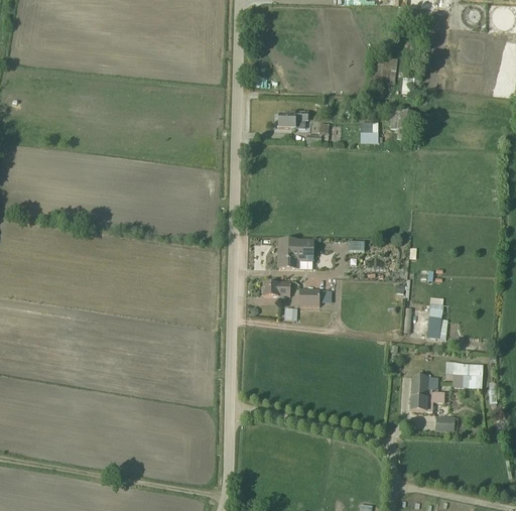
[(384,57),(373,56),(369,89),(380,90),(384,57)]
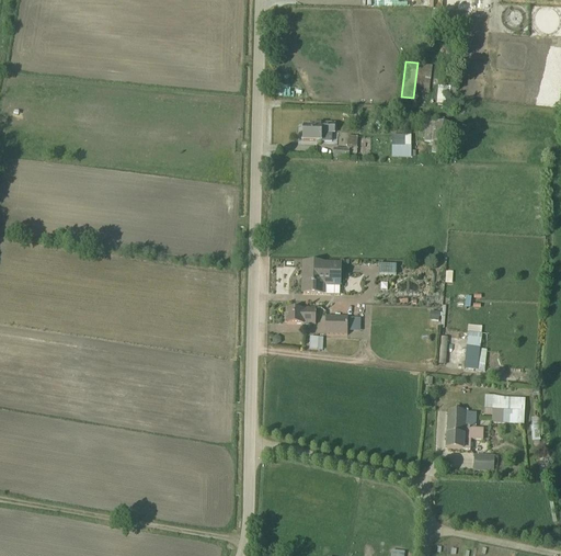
[(450,86),(437,84),(436,102),(449,103),(450,86)]
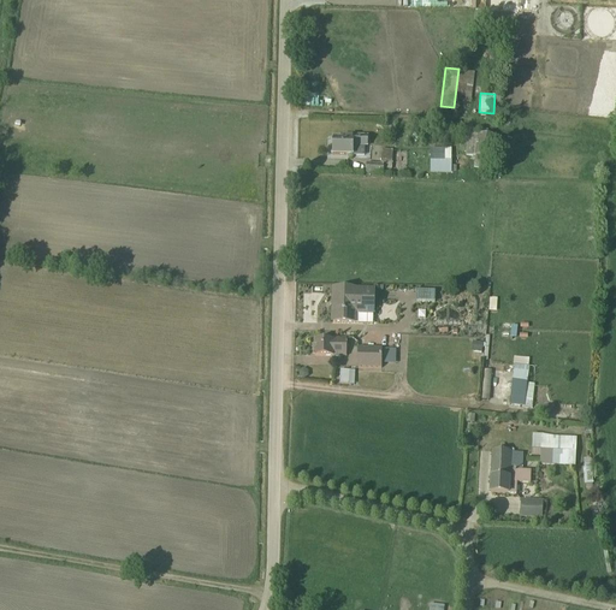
[(455,125),(439,124),(439,140),(455,140),(455,125)]
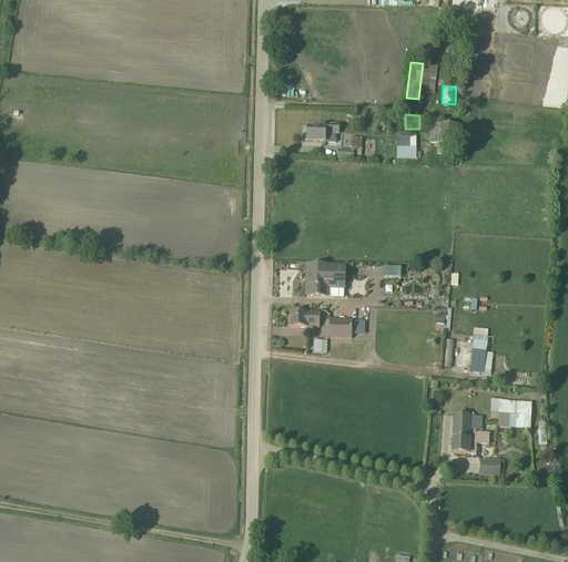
[(466,124),(430,120),(428,141),(464,145),(466,124)]
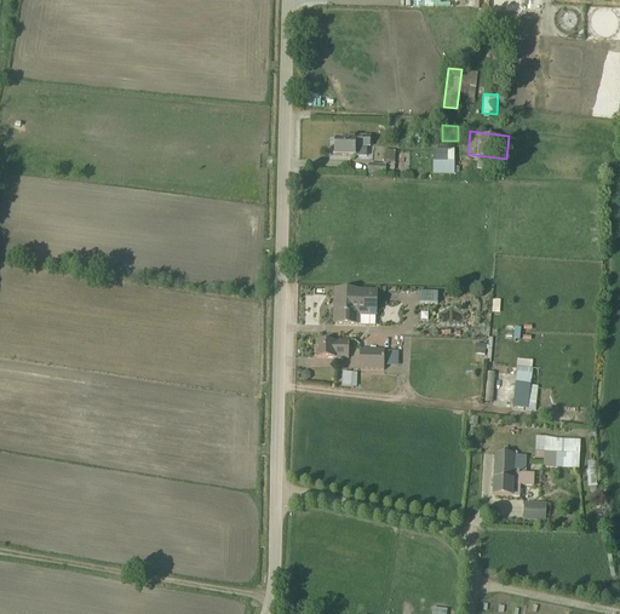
[(371,136),(345,135),(345,138),(336,138),(334,154),(366,155),(367,147),(371,147),(371,136)]
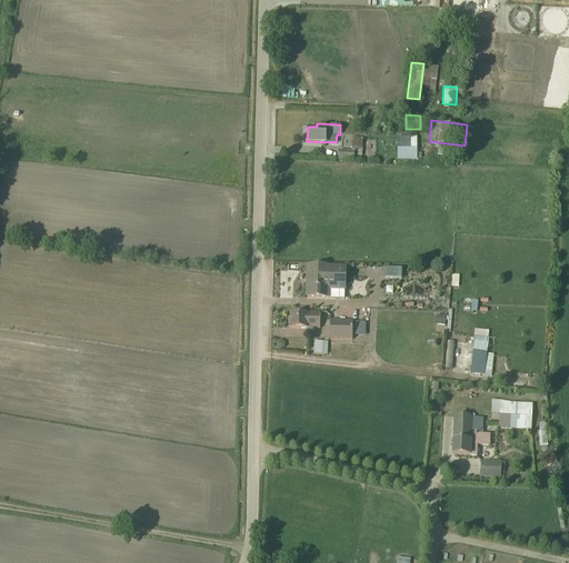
[(416,134),(397,134),(397,157),(416,157),(416,134)]
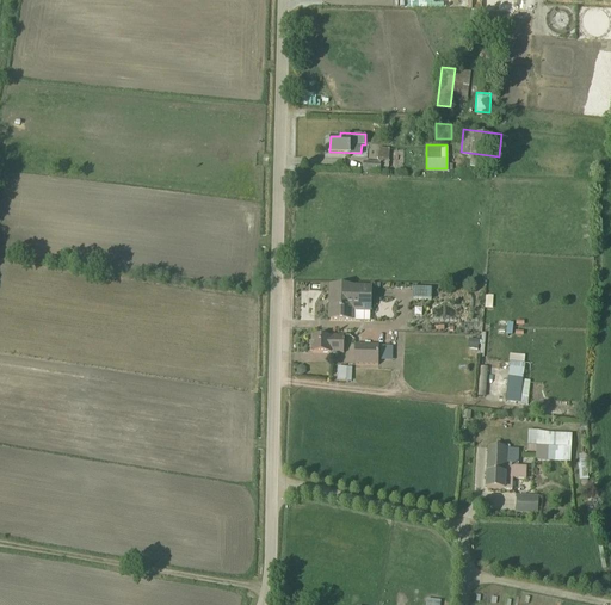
[(389,166),(389,147),(378,146),(377,161),(364,160),(364,170),(380,171),(381,166),(389,166)]
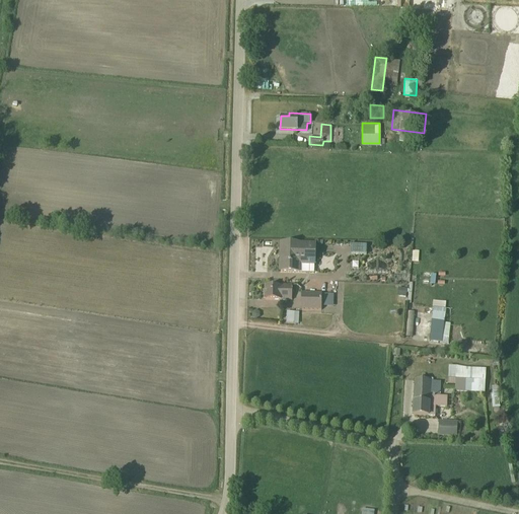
[(278,271),(314,272),(316,242),(279,241),(278,271)]
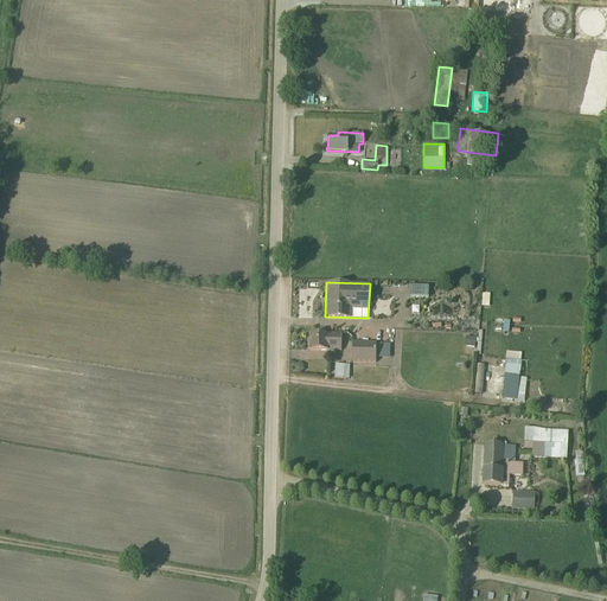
[(428,283),(410,283),(410,293),(428,294),(428,283)]
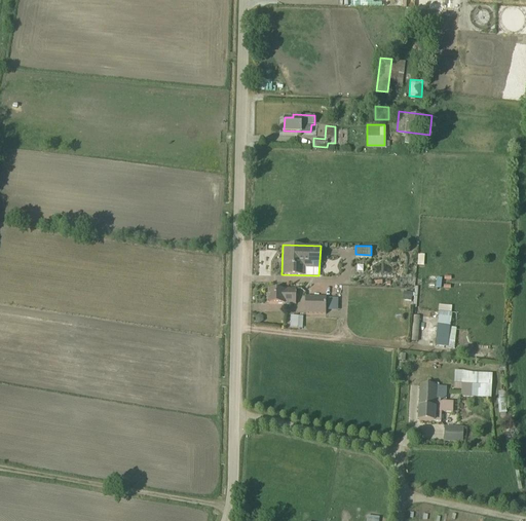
[(259,271),(271,272),(272,248),(260,247),(259,271)]
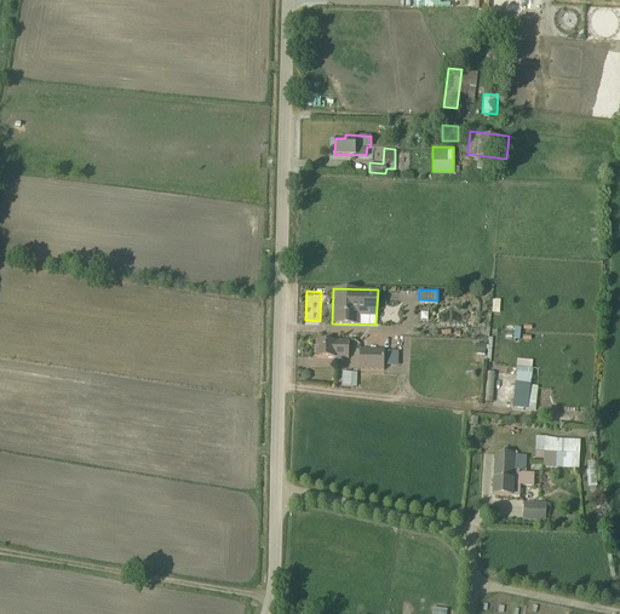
[(334,340),(316,340),(315,356),(349,357),(349,338),(334,338),(334,340)]
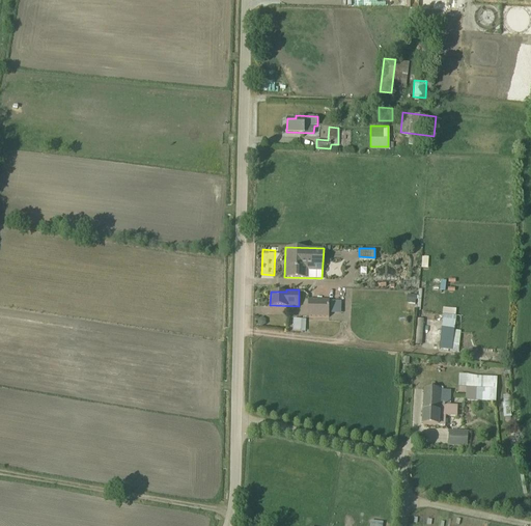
[(342,300),(308,298),(308,315),(329,315),(329,311),(341,312),(342,300)]
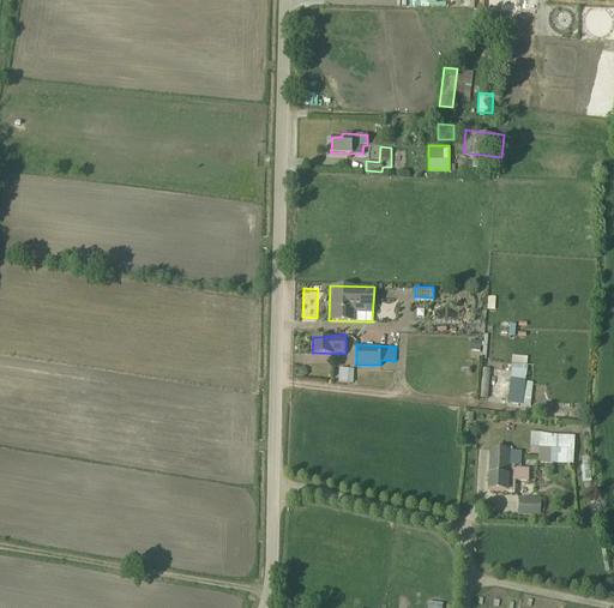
[(349,380),(349,367),(339,366),(338,380),(349,380)]
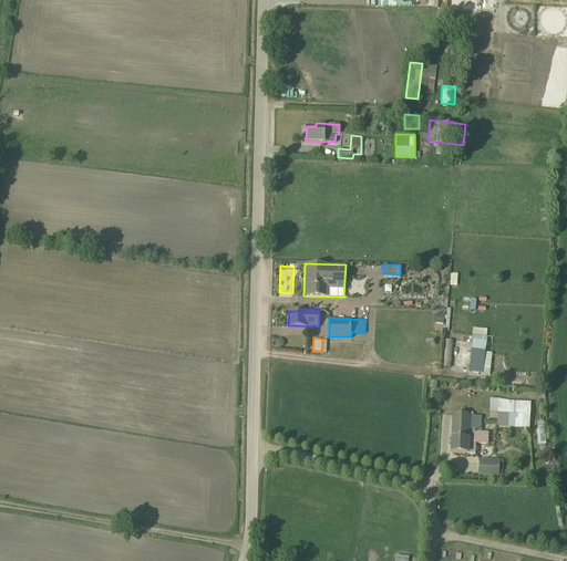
[(486,340),(472,338),(468,370),(488,372),(491,352),(485,352),(486,340)]
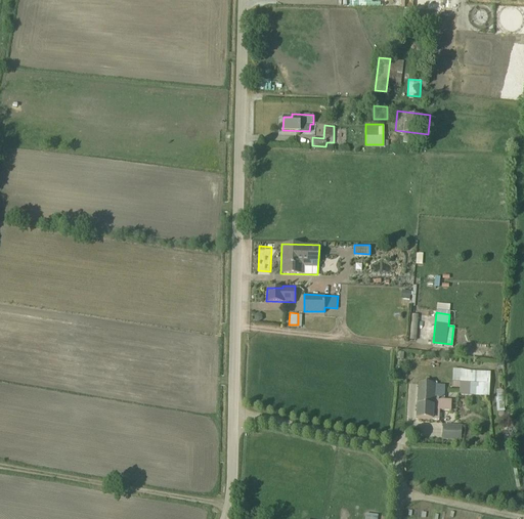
[(489,371),(460,369),(460,391),(488,392),(489,371)]
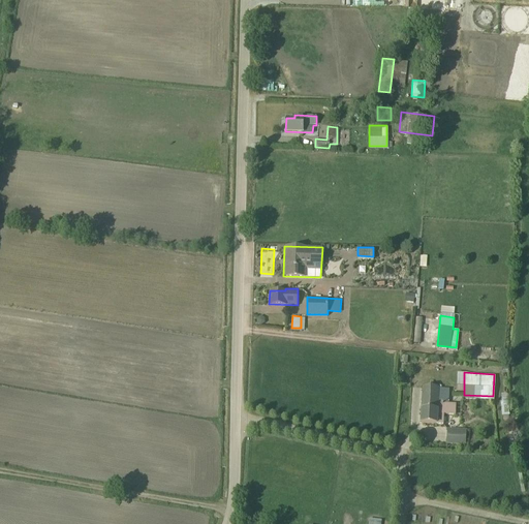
[(450,388),(422,387),(421,420),(444,421),(444,410),(455,411),(456,398),(449,397),(450,388)]
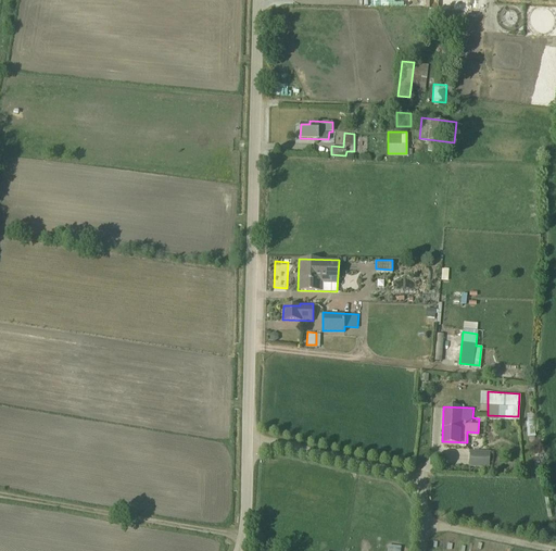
[(494,449),(470,448),(469,463),(493,464),(494,449)]
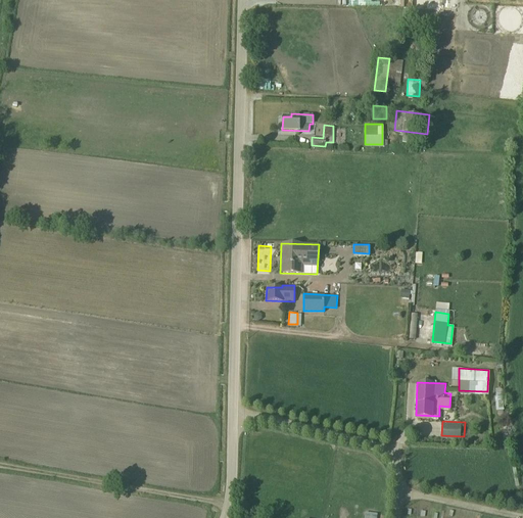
[(365,508),(364,517),(377,517),(377,509),(365,508)]
